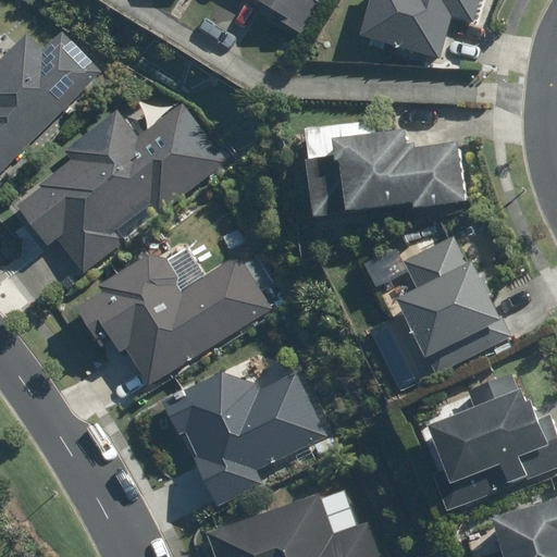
[(251,0),(277,15),(274,21),(308,40),(331,0),(251,0)]
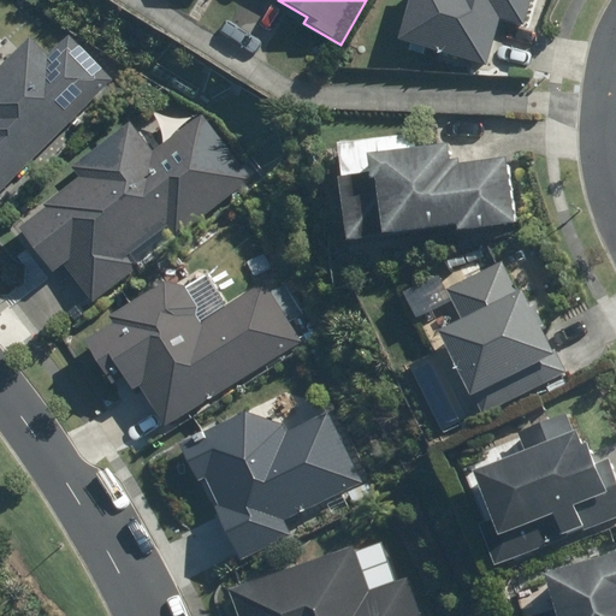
[(410,0),(400,46),(437,54),(436,58),(490,71),(502,22),(526,28),(532,0),(410,0)]
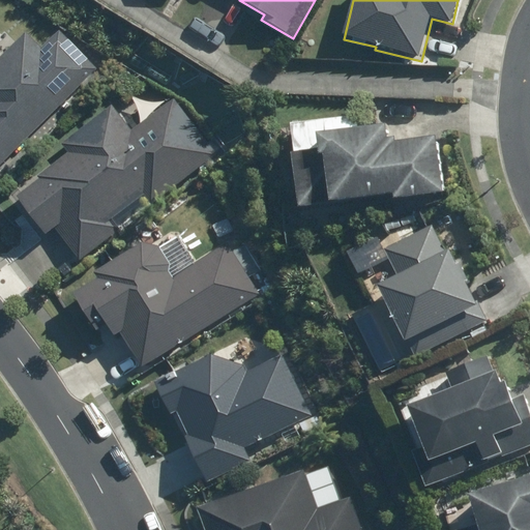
[(43,48),(29,33),(0,61),(0,170),(100,71),(61,31),(43,48)]
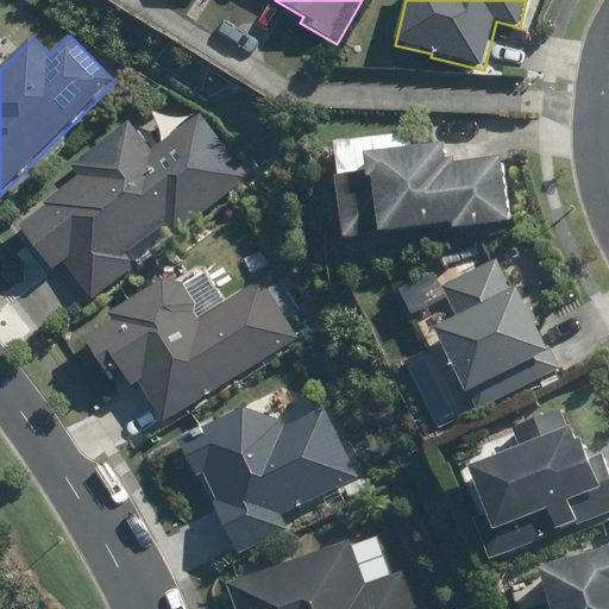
[(168,227),(176,238),(256,177),(205,111),(156,148),(135,120),(73,168),(80,177),(17,226),(56,276),(66,268),(95,307),(145,269),(133,253),(168,227)]
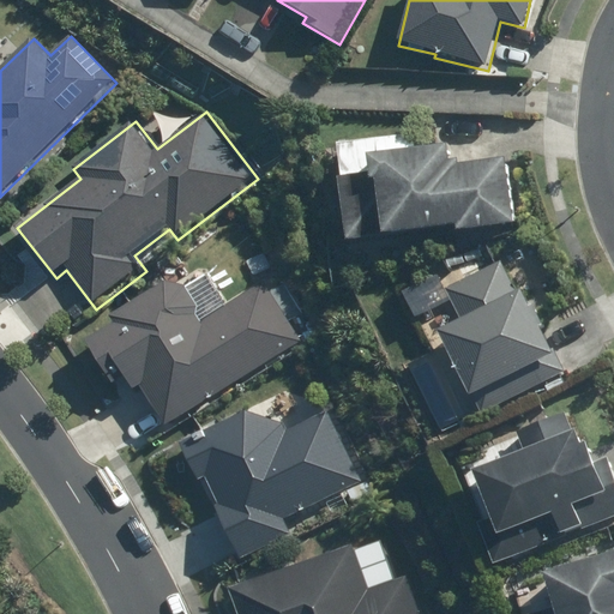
[(336,144),(336,151),(345,247),(516,232),(509,163),(447,169),(446,149),(415,151),(414,136),(336,144)]
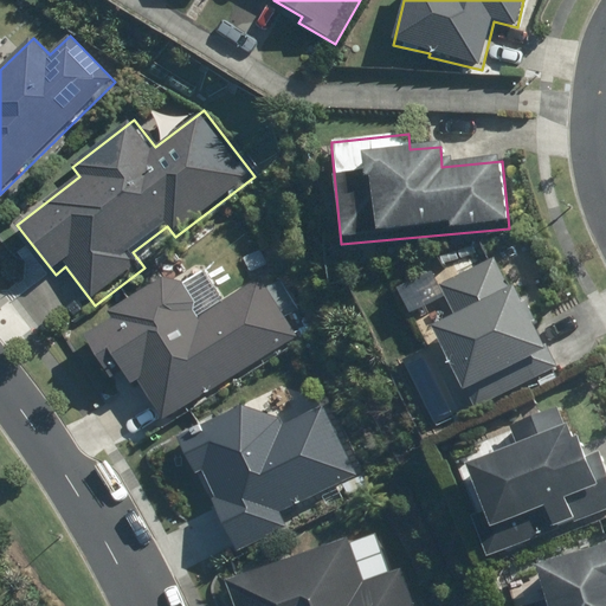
[(477,410),(556,369),(498,257),(442,285),(456,315),(433,326),(477,410)]
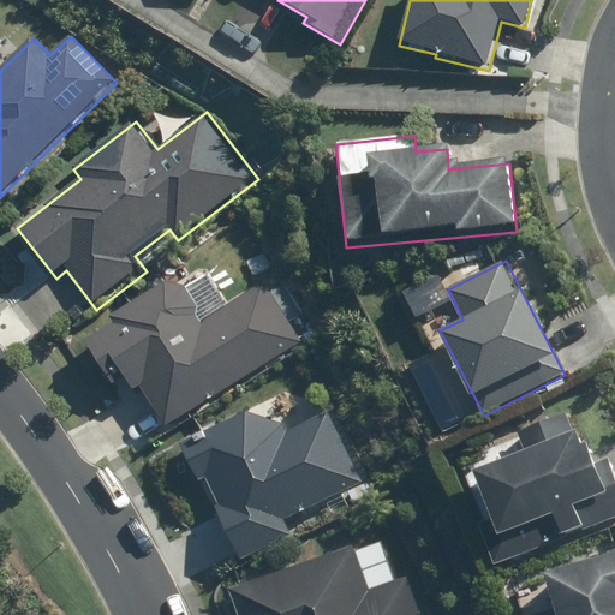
[(145,398),(162,425),(298,344),(266,290),(204,326),(174,276),(105,318),(111,327),(82,344),(103,380),(119,370),(138,401),(145,398)]
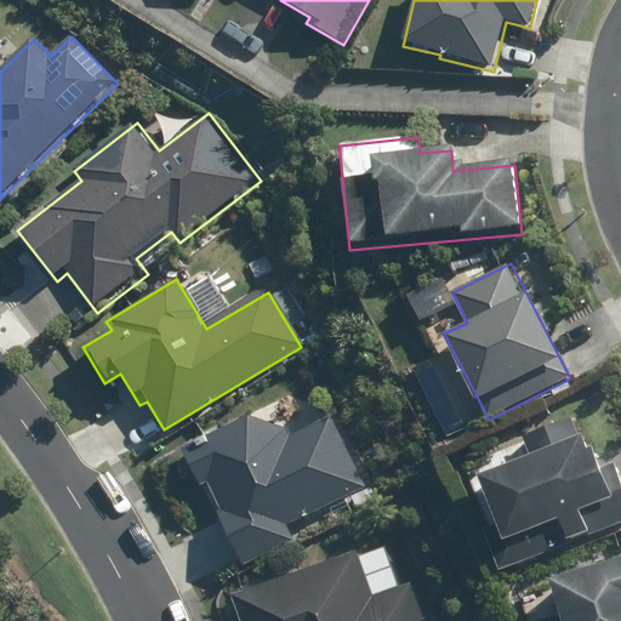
[(280,426),(244,416),(203,438),(208,448),(186,459),(243,570),(298,541),(290,524),(362,488),(343,450),(352,446),(335,414),(286,439),(280,426)]
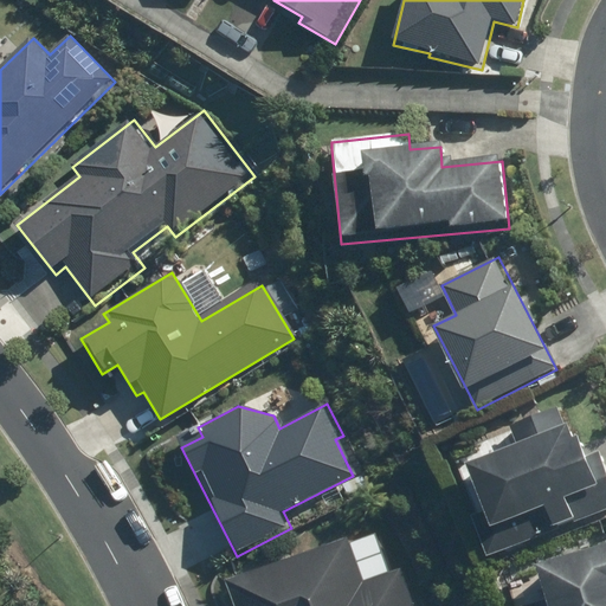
[(516,446),(468,465),(485,514),(474,517),(488,554),(605,510),(605,463),(601,452),(585,459),(565,405),(509,426),(516,446)]
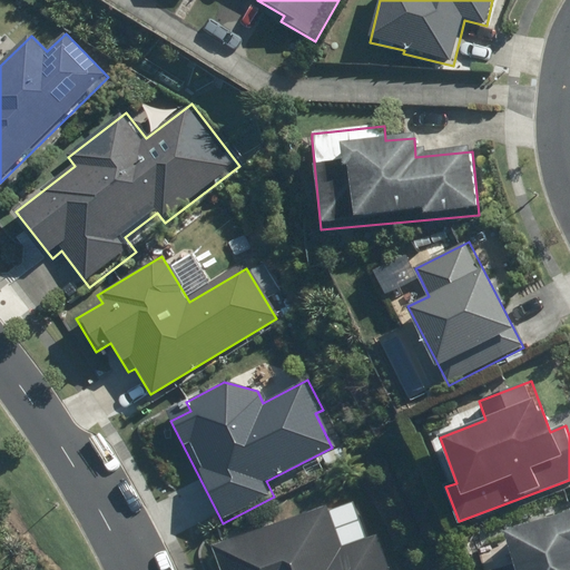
[(328,507),(208,549),(216,569),(395,569),(382,530),(367,536),(356,502),(331,511),(328,507)]
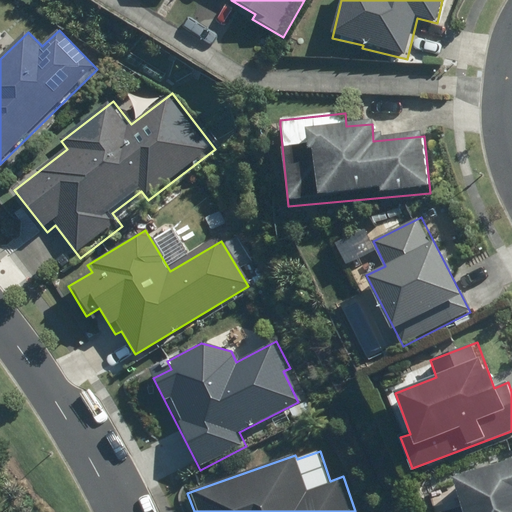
[(511,511),(511,462),(453,481),(461,508),(446,511),(511,511)]
